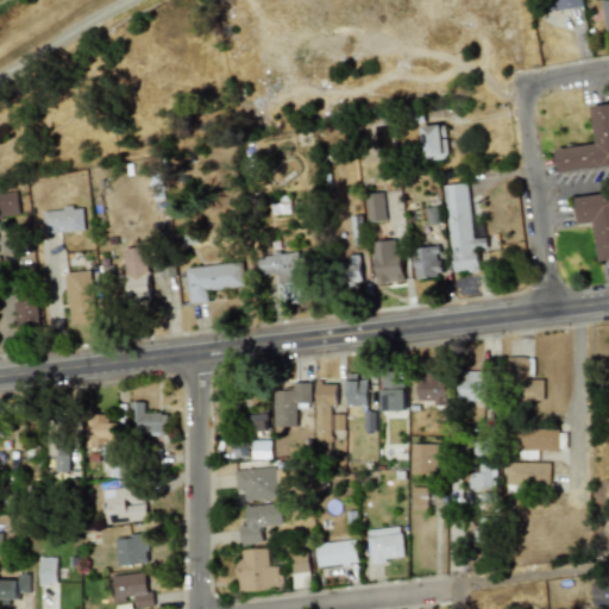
[(553,0),(556,10),(579,8),(578,0),(553,0)]
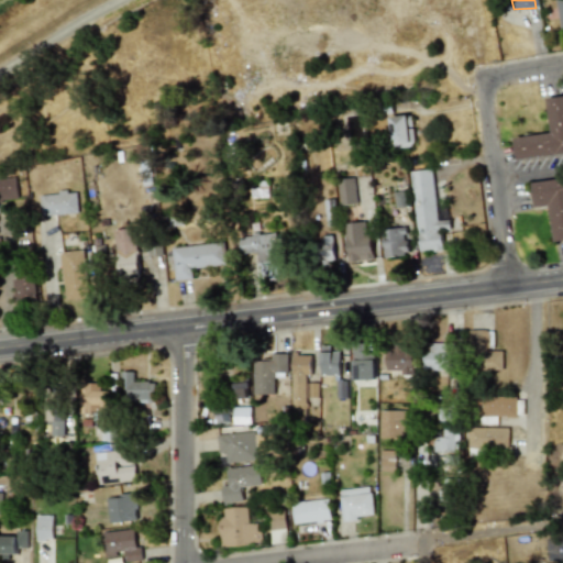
[(562,96),(547,98),(551,133),(514,138),(517,159),(562,153),(562,96)]
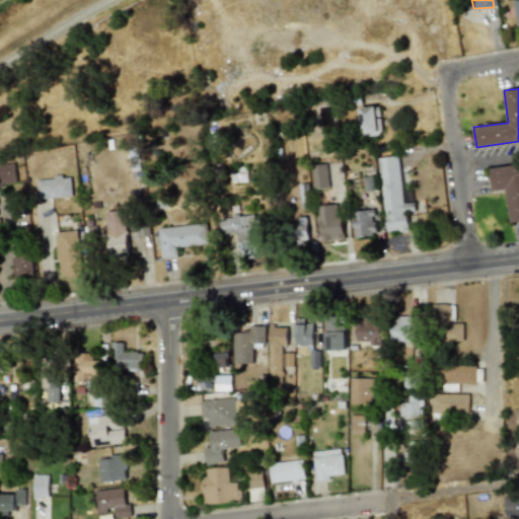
[(380,106),(360,107),(362,137),(381,136),(380,106)]
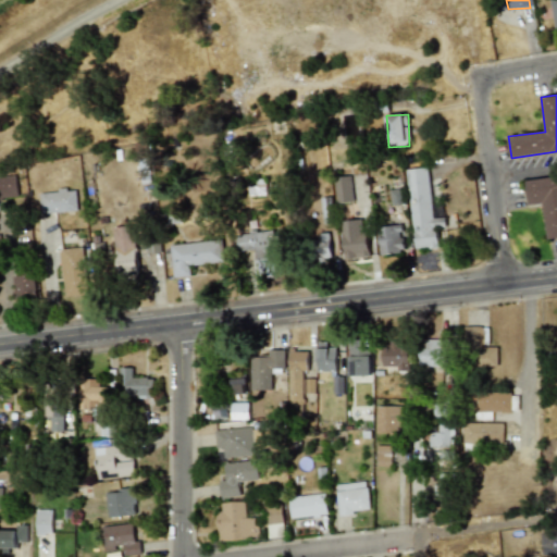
[(415,249),(438,247),(436,229),(446,227),(445,218),(433,219),(428,168),(406,170),(415,249)]
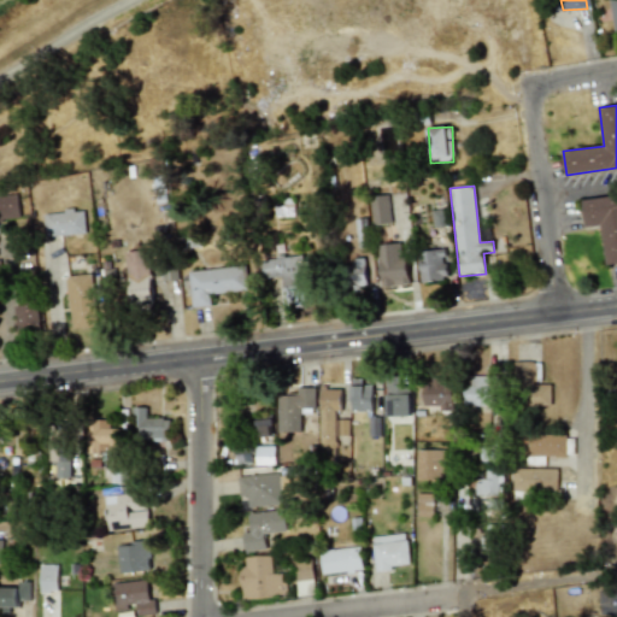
[(0,219),(19,218),(17,194),(0,195),(0,219)]
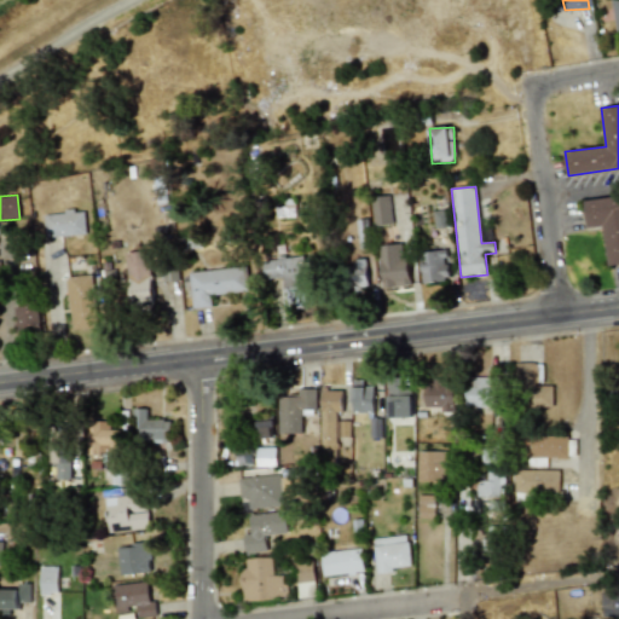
[(371,197),(374,226),(392,225),(389,196),(371,197)]
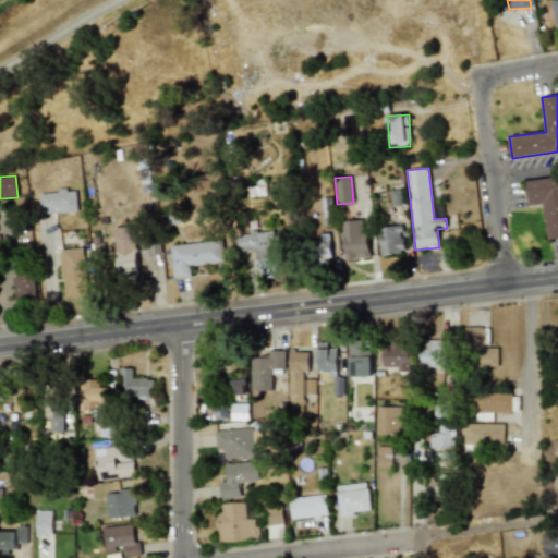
[(557,177),(528,181),(531,205),(544,204),(548,240),(557,238),(557,177)]
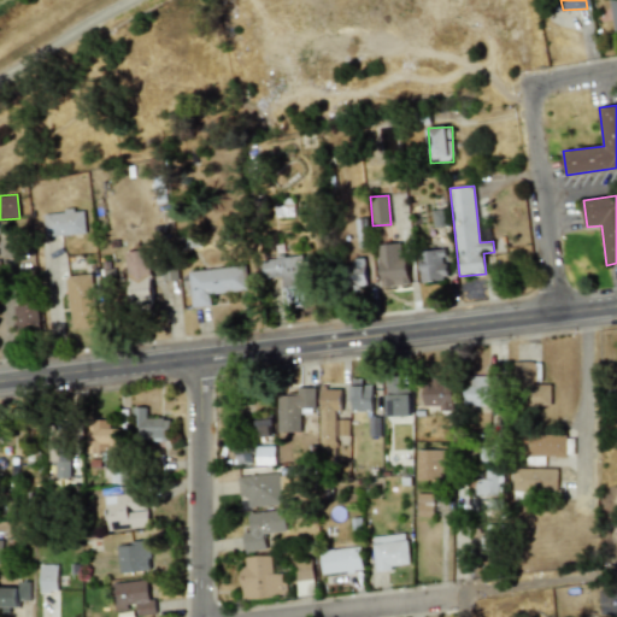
[(46,236),(84,234),(83,211),(45,212),(46,236)]
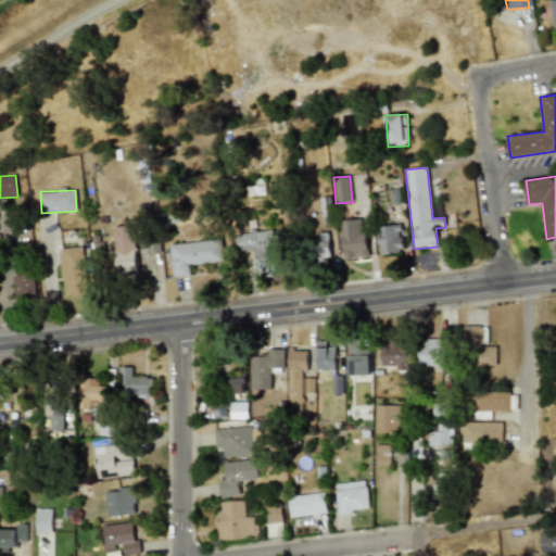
[(367,256),(362,218),(339,222),(344,260),(367,256)]
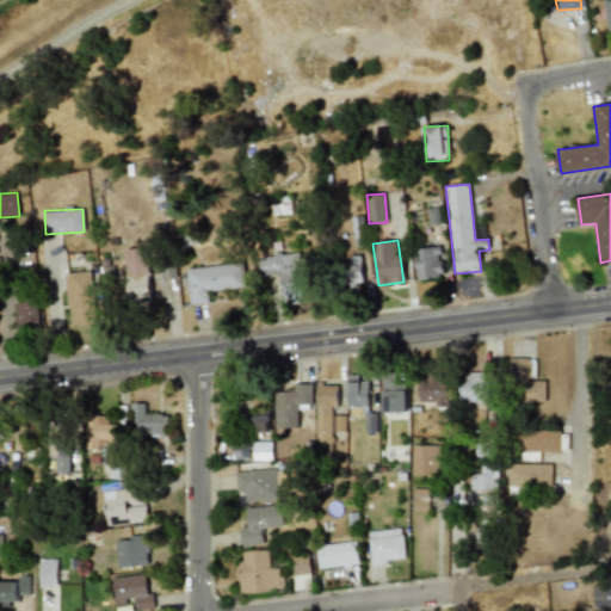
[(414,248),(417,279),(442,277),(440,247),(414,248)]
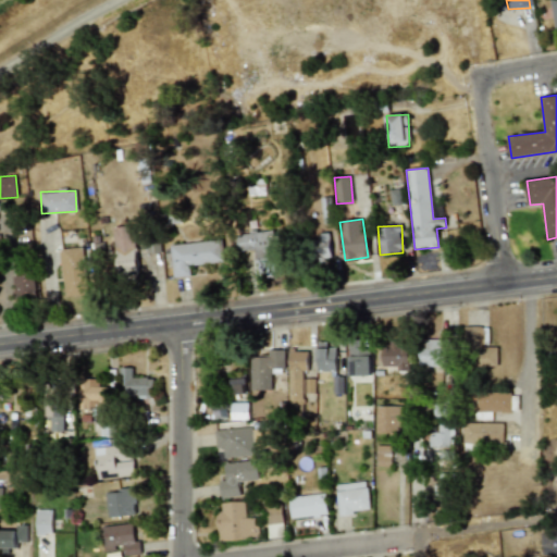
[(114,226),(116,277),(137,277),(135,226),(114,226)]
